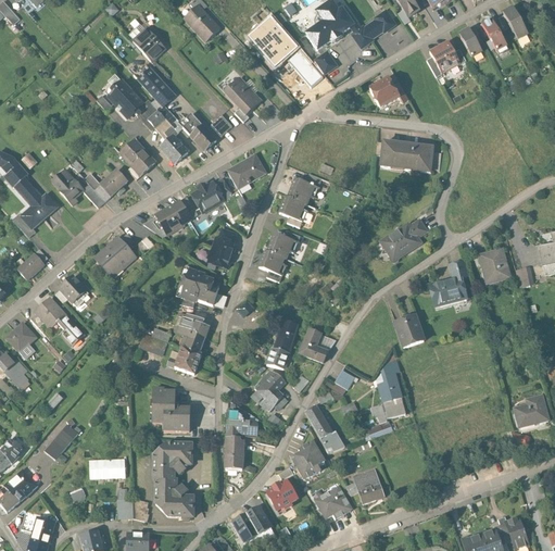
[(191,0),(189,2),(193,8),(197,5),(200,10),(206,4),(202,0),(191,0)]
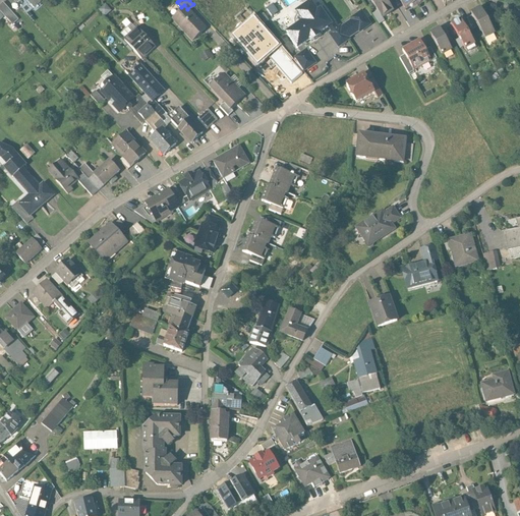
[(314,8),(309,0),(305,0),(291,10),(298,20),(282,32),(293,47),(306,39),(307,41),(318,34),(316,32),(326,24),(329,29),(334,24),(320,4),(314,8)]
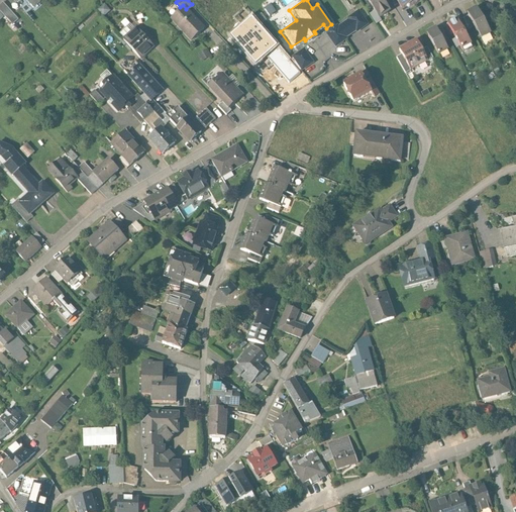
[(369,0),(378,13),(387,7),(382,0),(369,0)]
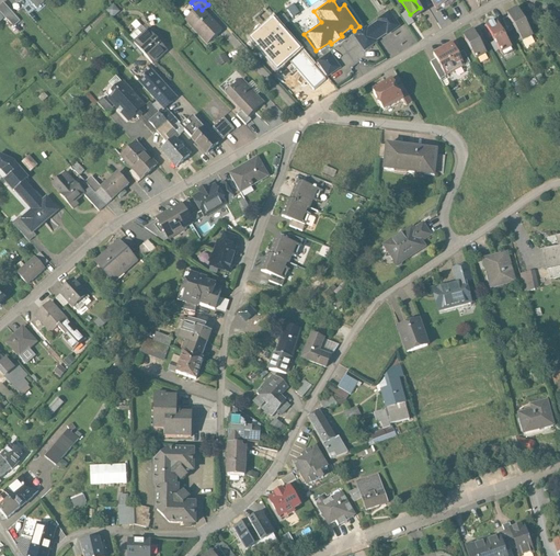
[(113,1),(106,7),(112,13),(118,8),(113,1)]
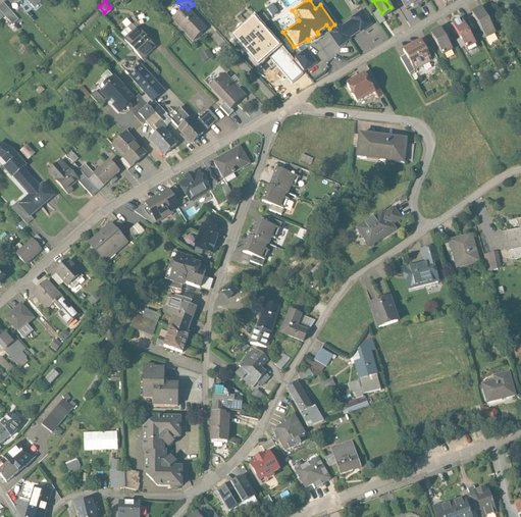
[(492,24),(479,2),(471,6),(473,10),(478,19),(484,30),(492,24)]
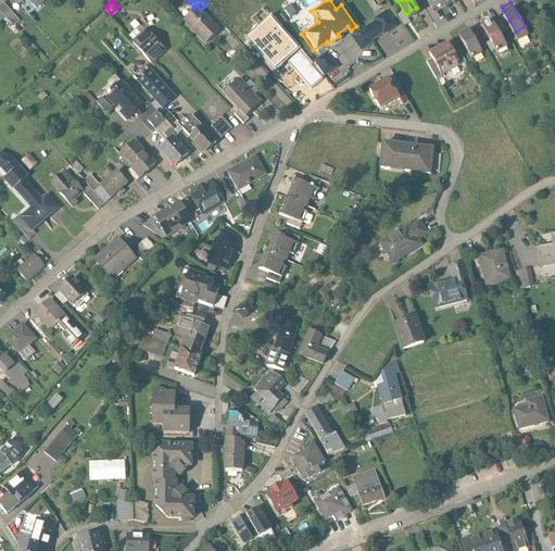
[(200,10),(197,5),(193,8),(181,21),(203,42),(218,27),(200,10)]
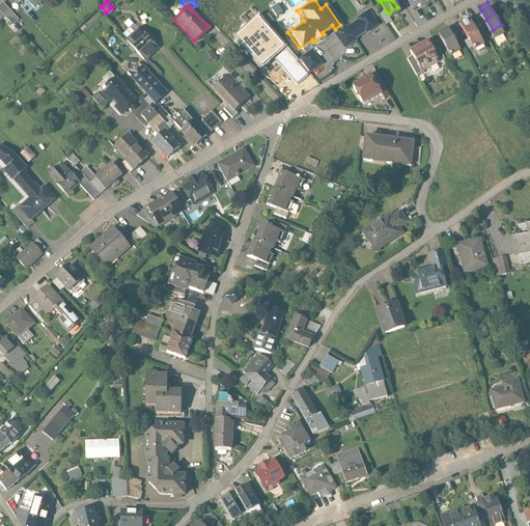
[(375,21),(366,8),(355,17),(355,18),(346,24),(345,23),(340,25),(335,29),(332,31),(342,46),(355,37),(355,36),(364,29),(365,30),(377,22),(375,21)]
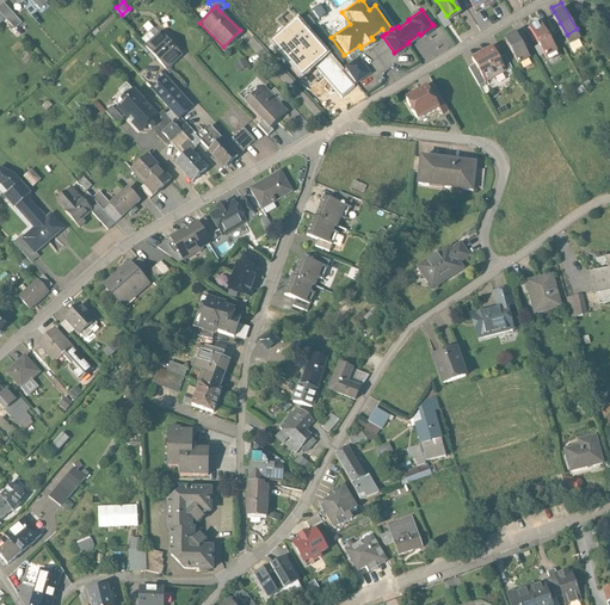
[(554,12),(548,14),(555,26),(560,23),(554,12)]
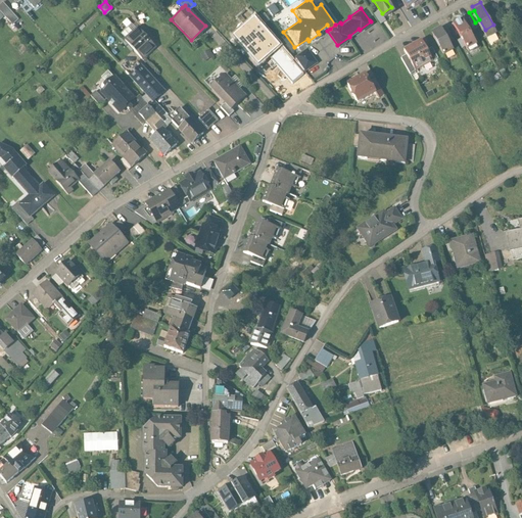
[(474,37),(461,13),(453,18),(466,42),(474,37)]
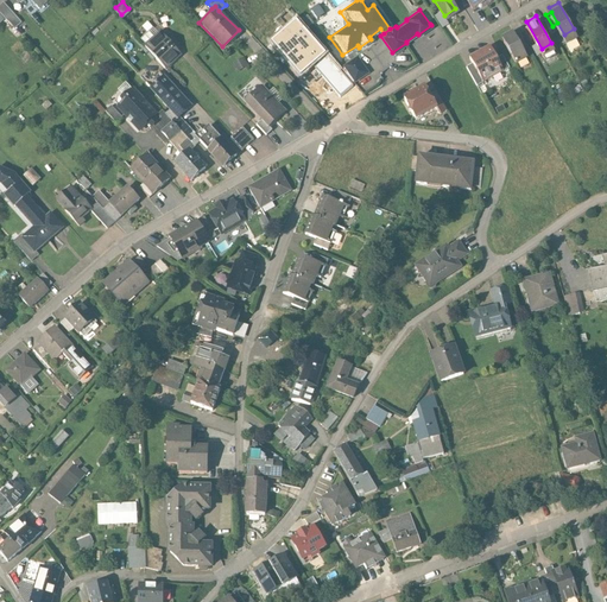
[(177,51),(152,25),(140,37),(165,62),(177,51)]
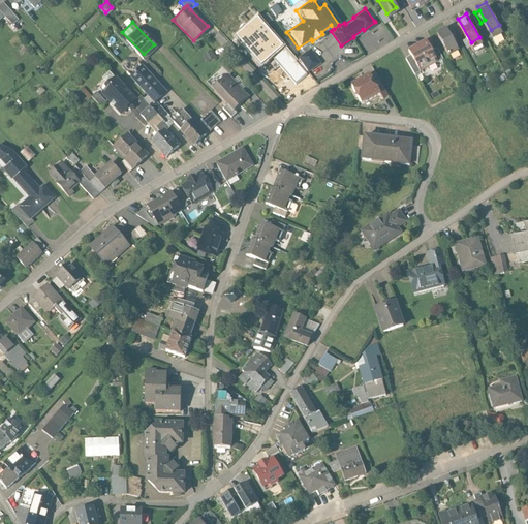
[(446,28),(444,24),(436,28),(448,51),(457,45),(453,37),(446,28)]
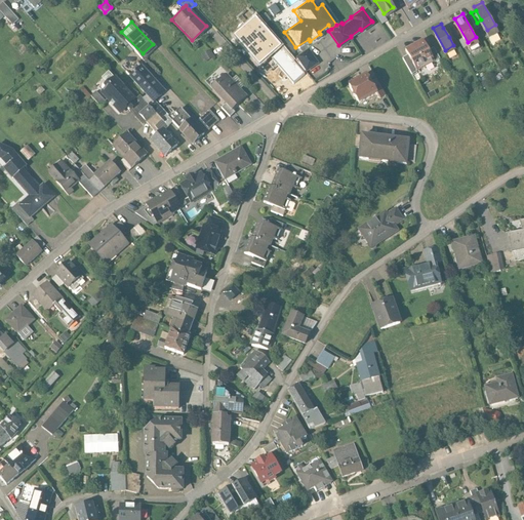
[(448,25),(443,28),(449,37),(453,35),(448,25)]
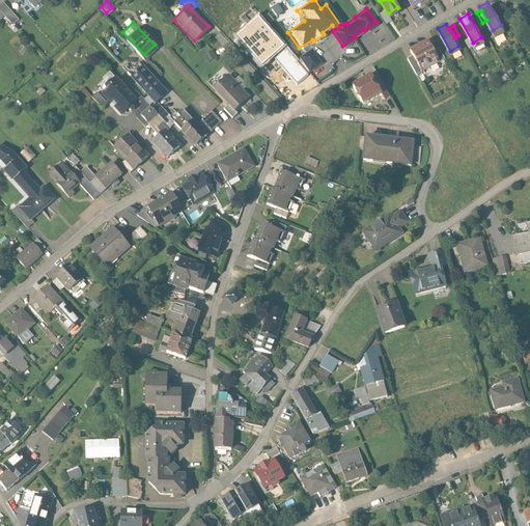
[(426,36),(409,46),(413,52),(420,65),(437,56),(431,47),(426,36)]
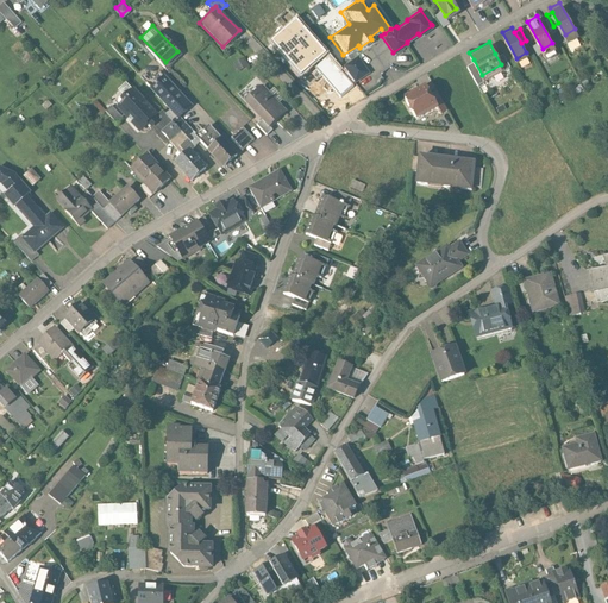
[(501,50),(495,54),(501,64),(502,67),(508,63),(501,50)]
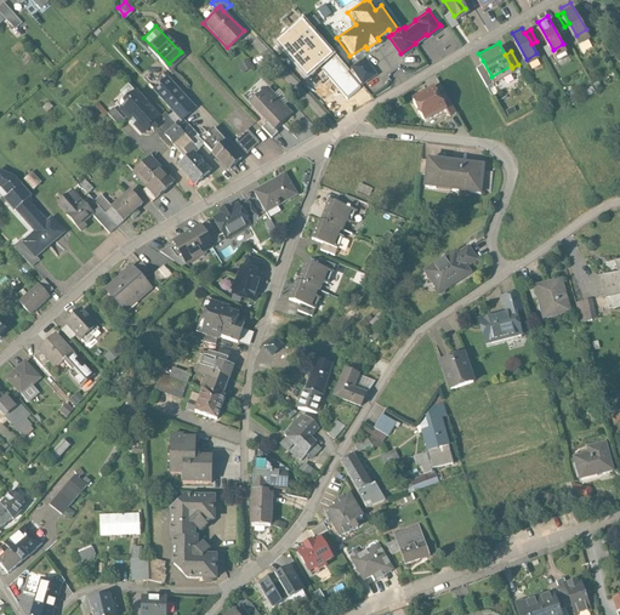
[(373,72),(362,56),(350,64),(362,80),(373,72)]
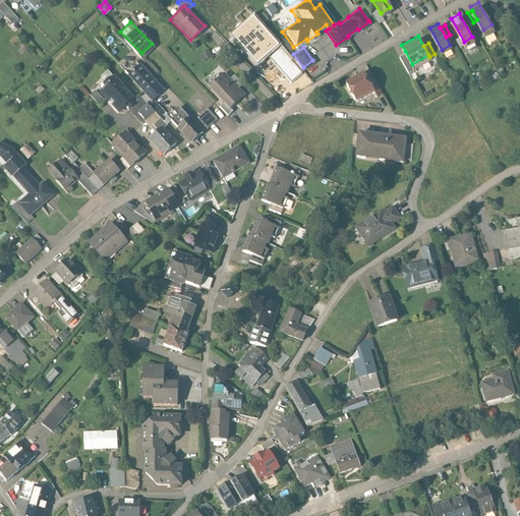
[(412,64),(405,51),(399,54),(407,69),(413,66),(412,64)]
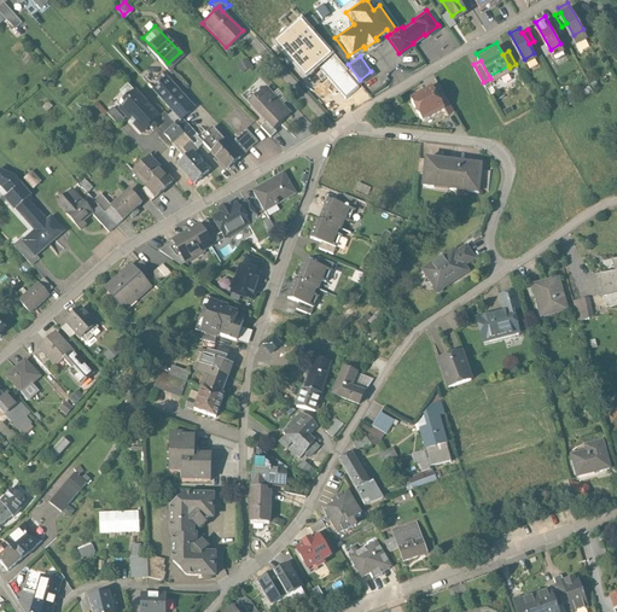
[(193,103),(167,74),(166,75),(162,71),(152,81),(155,83),(152,85),(173,108),(180,115),(193,103)]
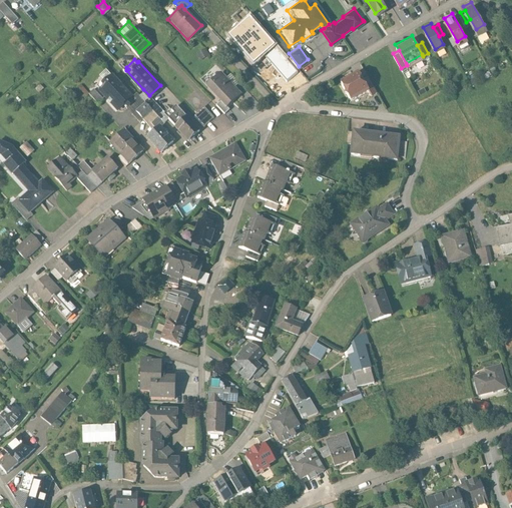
[(219,70),(206,82),(219,96),(225,103),(238,90),(219,70)]
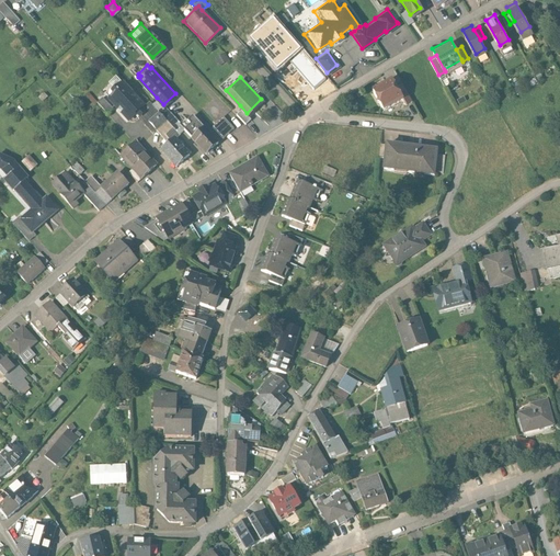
[(395,84),(390,77),(369,89),(380,108),(401,95),(395,84)]
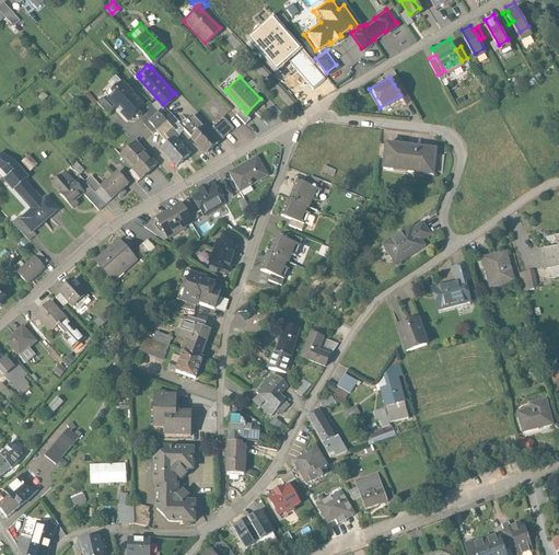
[(114,102),(118,107),(136,92),(123,79),(106,94),(114,102)]
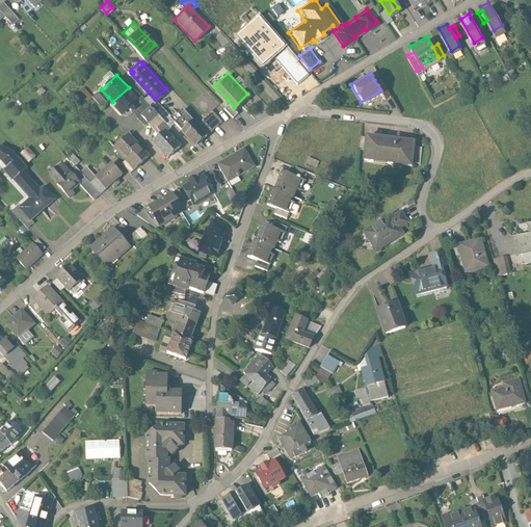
[(378,77),(374,80),(380,90),(382,96),(388,94),(378,77)]
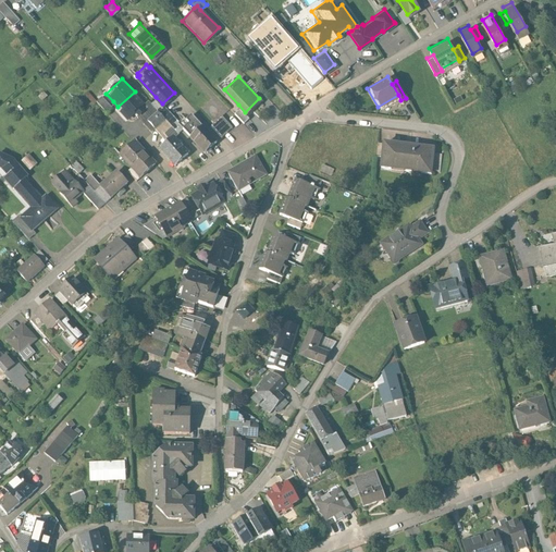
[(134,110),(139,115),(148,107),(144,101),(135,92),(118,107),(127,117),(134,110)]
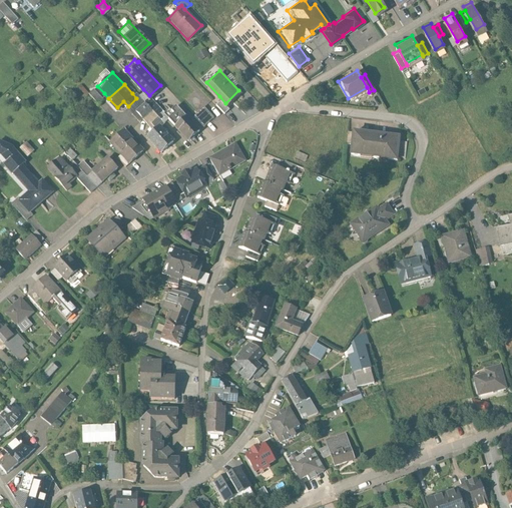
[(104,93),(97,86),(90,92),(97,100),(104,93)]
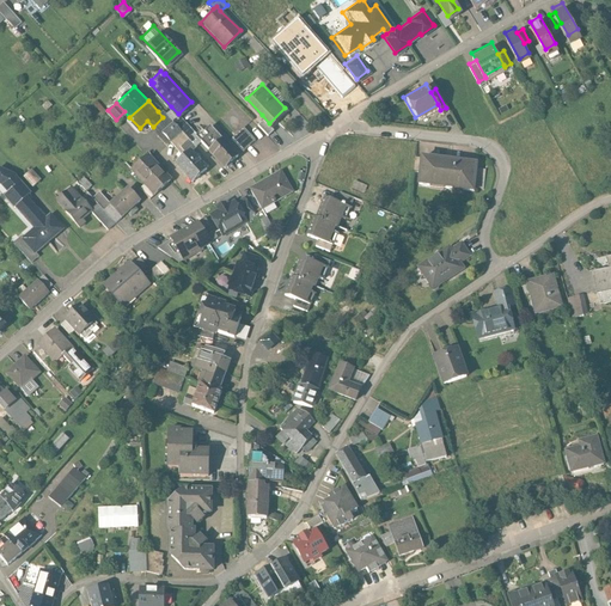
[(163,130),(175,121),(166,111),(163,108),(158,111),(163,117),(153,127),(159,134),(163,130)]
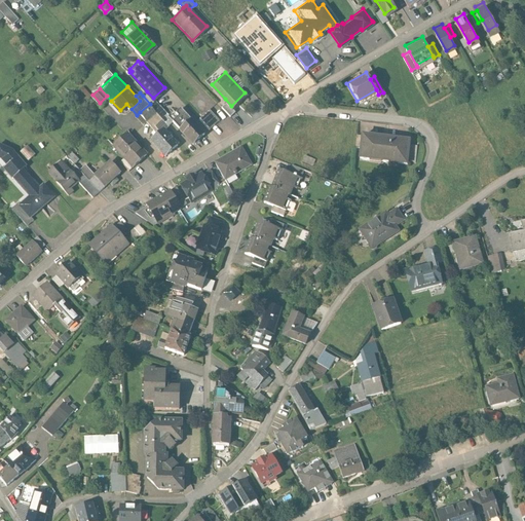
[(231,106),(225,99),(220,103),(230,114),(234,109),(231,106)]
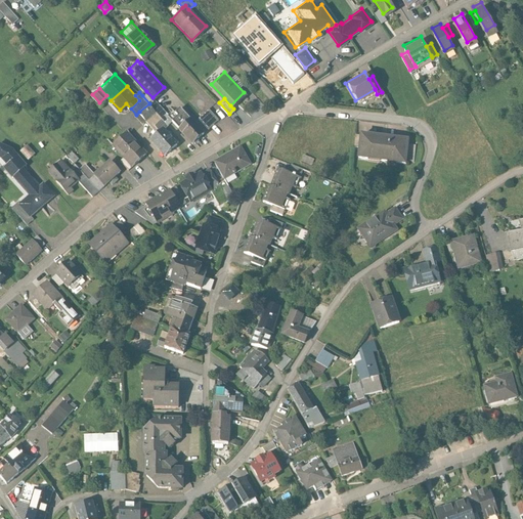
[(139,112),(146,119),(156,112),(149,103),(139,112)]
